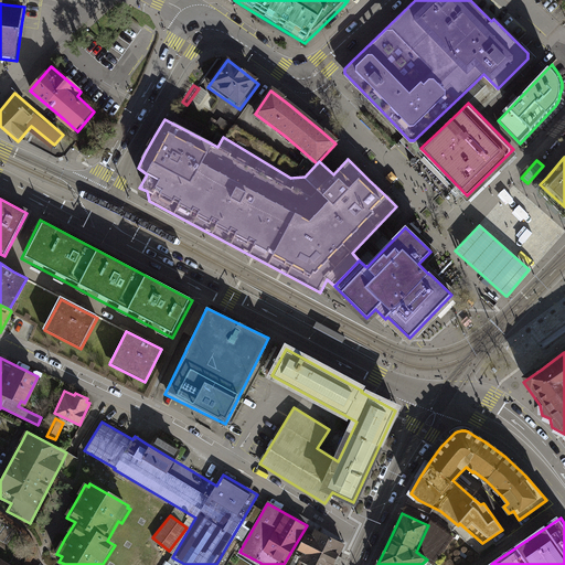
[(430,520),(428,525),(416,552),(427,560),(434,564),(455,537),(430,520)]
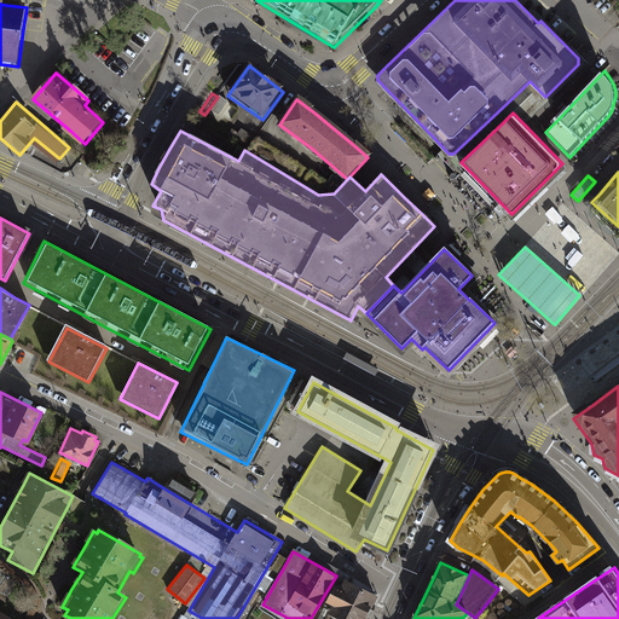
[(366,618),(379,596),(346,580),(342,588),(337,585),(328,603),(335,607),(329,618),(366,618)]
